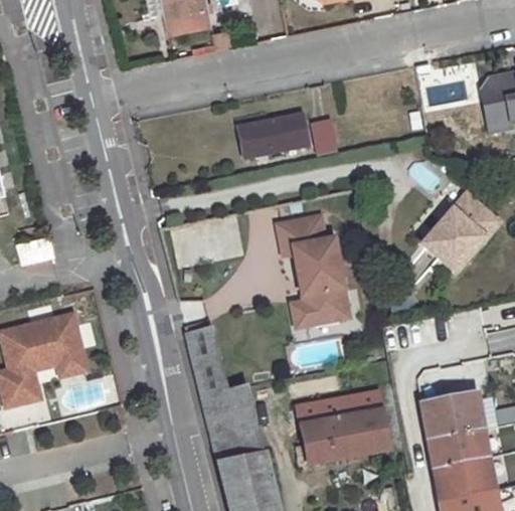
[(146,0),(149,13),(163,11),(166,28),(207,22),(204,7),(210,6),(209,0),(146,0)]
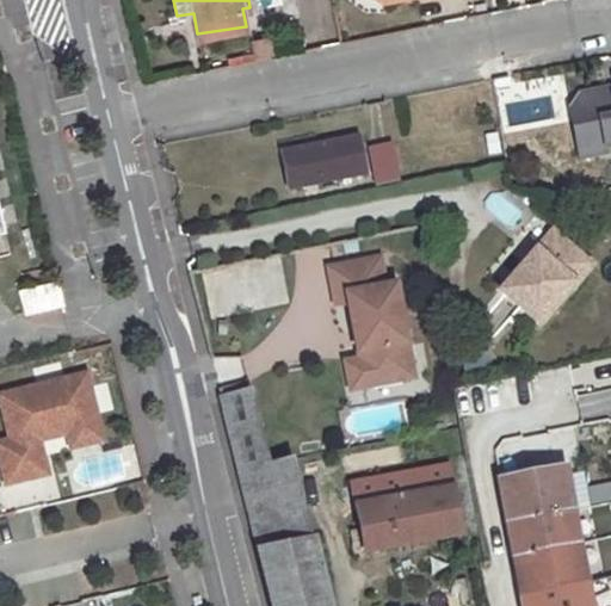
[(610,90),(603,85),(579,90),(571,104),(576,134),(604,128),(608,142),(610,140),(610,90)]
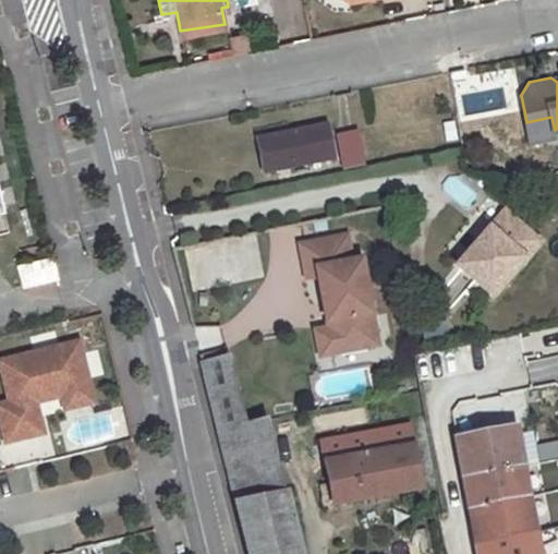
[(526,122),(530,140),(555,134),(555,130),(552,117),(526,122)]
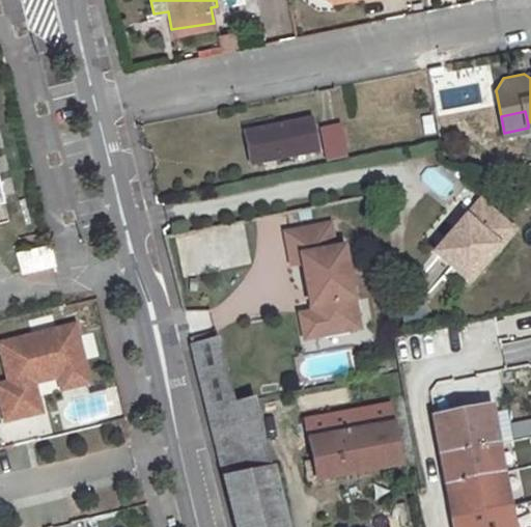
[(309,116),(244,129),(250,160),(315,146),(309,116)]
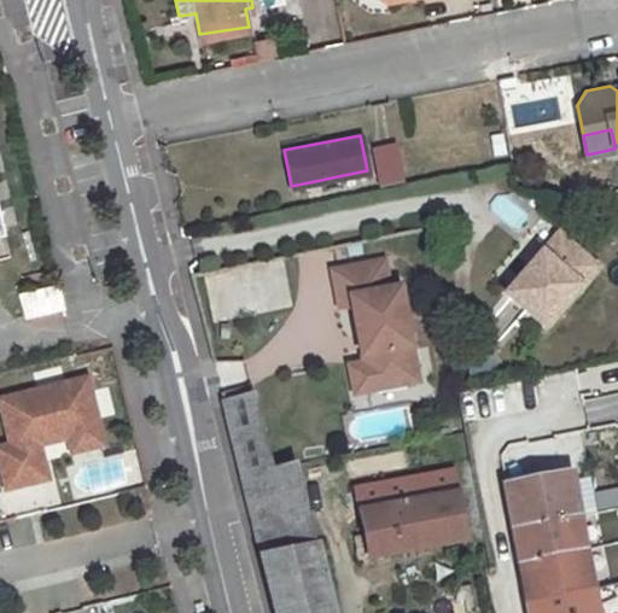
[(392,142),(373,145),(380,185),(400,180),(392,142)]
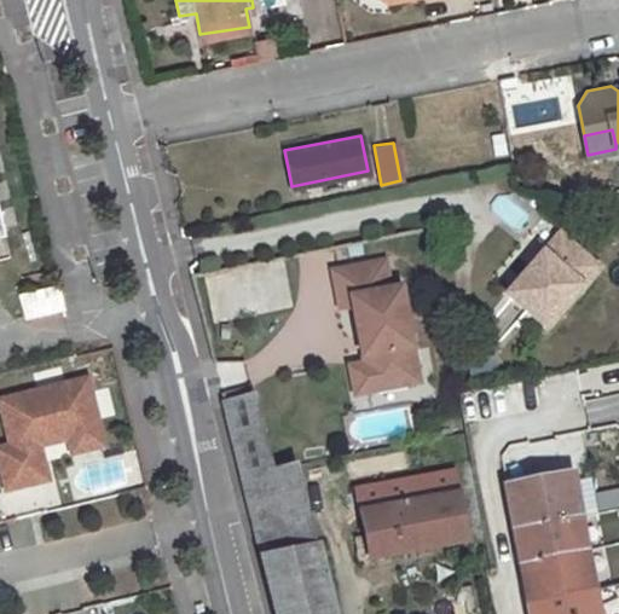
[(559,231),(507,289),(543,322),(596,264),(559,231)]
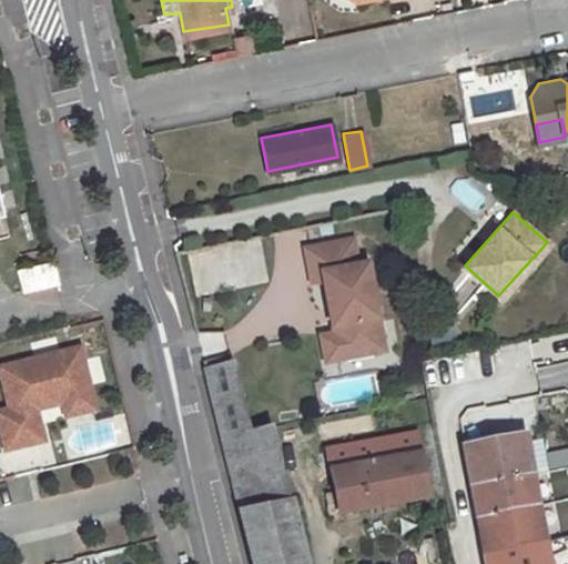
[(186,248),(195,292),(269,278),(260,234),(186,248)]
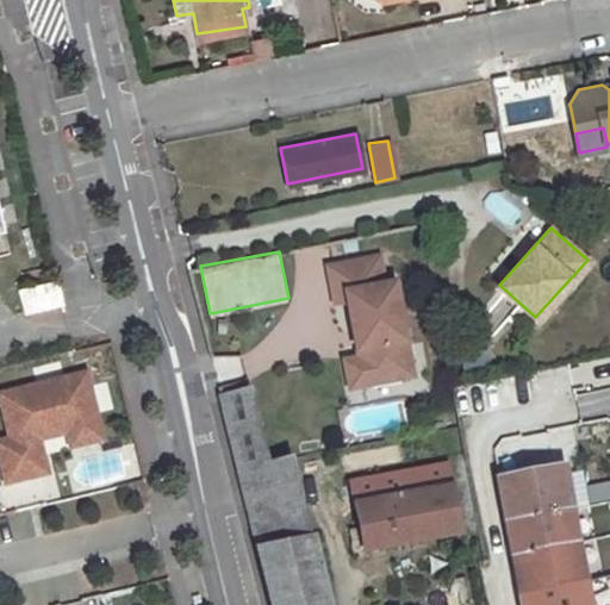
[(384,282),(378,254),(327,263),(332,293),(343,299),(348,299),(359,355),(354,361),(358,379),(363,384),(412,374),(394,280),(384,282)]
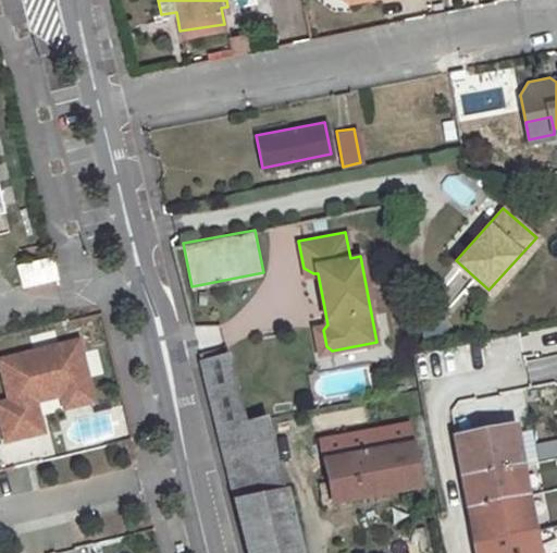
[(51,253),(17,260),(22,282),(57,273),(51,253)]
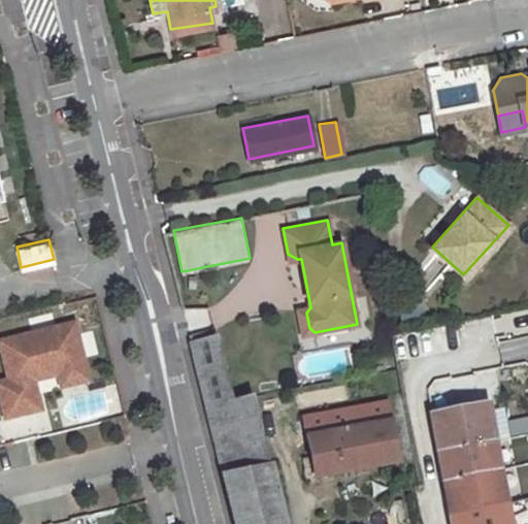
[(310,307),(298,310),(302,334),(315,332),(309,328),(306,313),(310,307)]
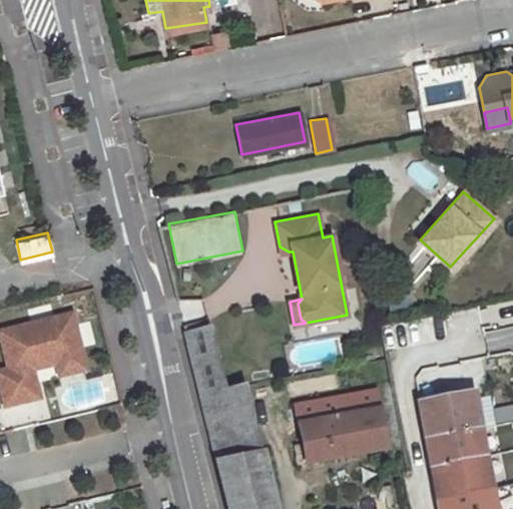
[(0,373),(0,394),(4,408),(38,400),(31,372),(55,366),(82,359),(71,317),(0,335),(0,343),(7,372),(0,373)]
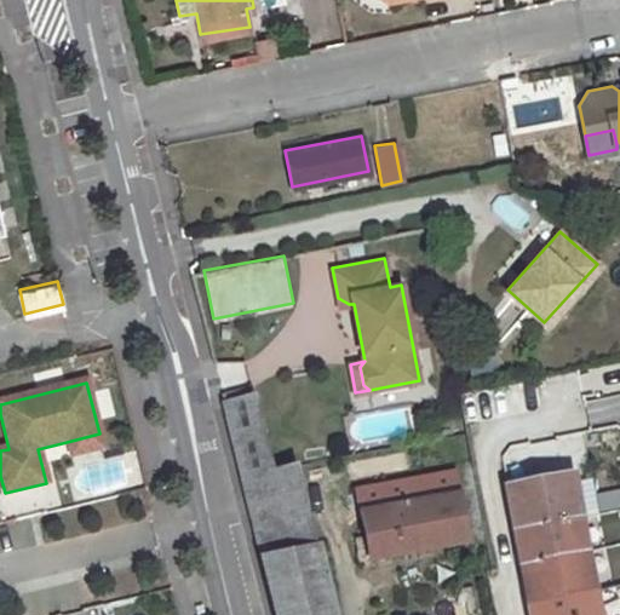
[(251,390),(222,397),(240,473),(271,467),(251,390)]
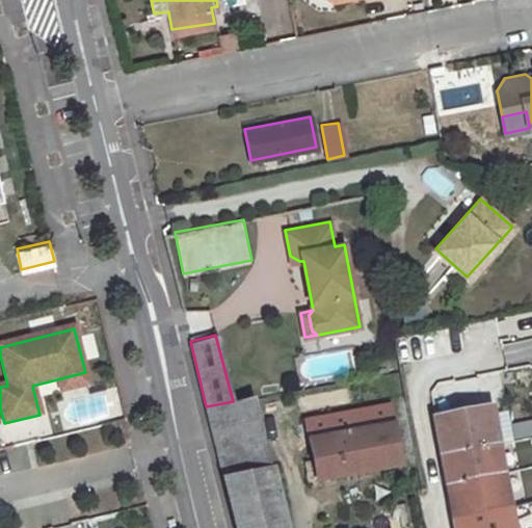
[(57,379),(60,392),(88,385),(85,372),(57,379)]
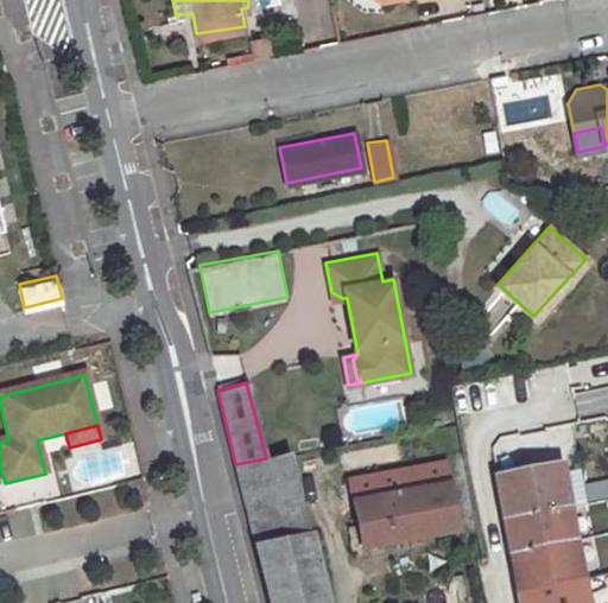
[(553,430),(520,436),(525,469),(561,462),(553,430)]
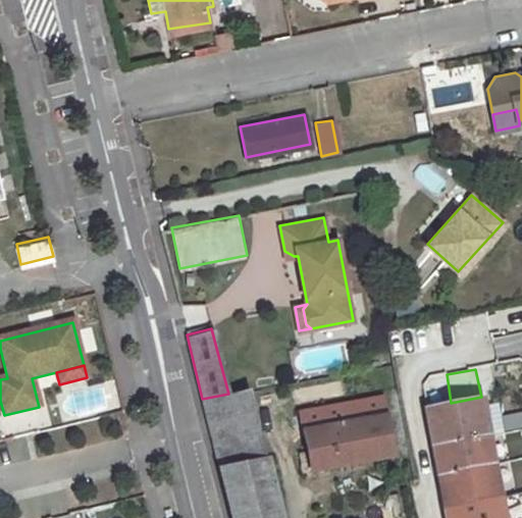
[(228,394),(202,399),(219,467),(266,458),(249,389),(228,394)]
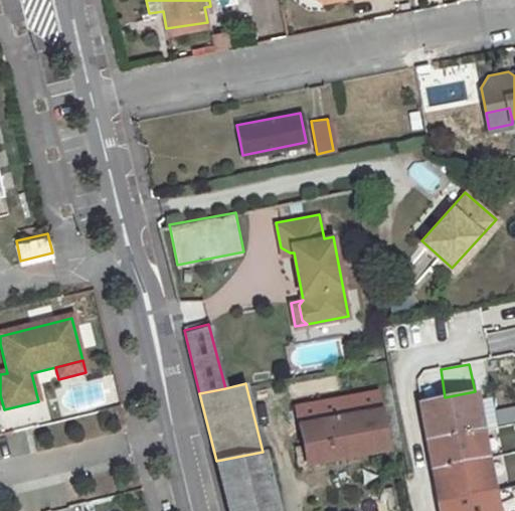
[(375,388),(295,404),(307,462),(387,447),(375,388)]
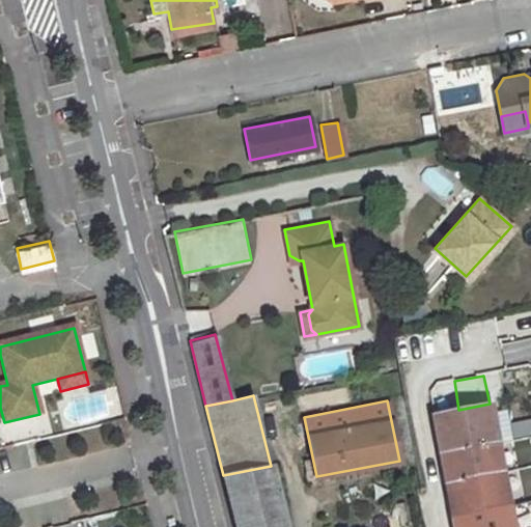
[(501,469),(490,404),(458,410),(434,415),(445,480),(501,469)]
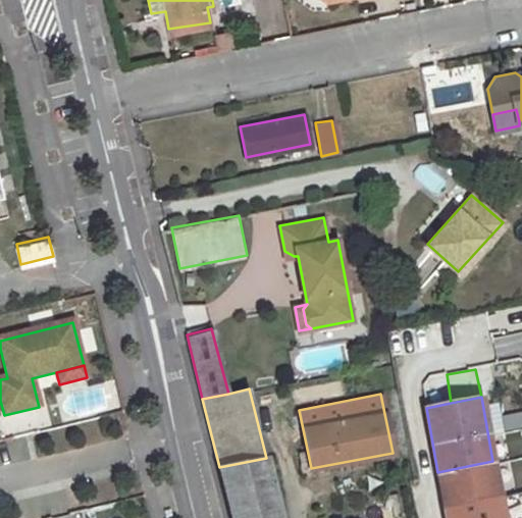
[(503,430),(497,400),(487,401),(493,432),(503,430)]
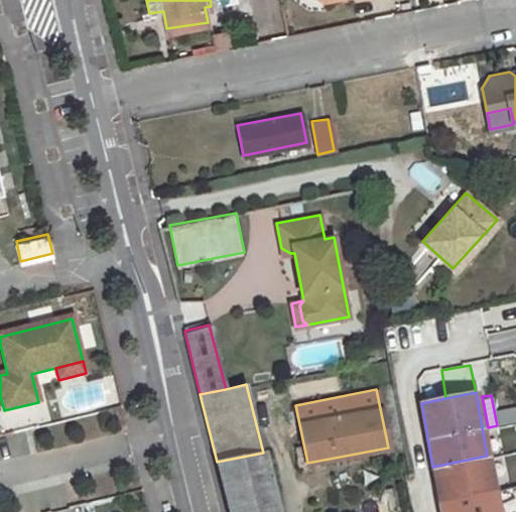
[(278,511),(263,453),(217,462),(229,511),(278,511)]
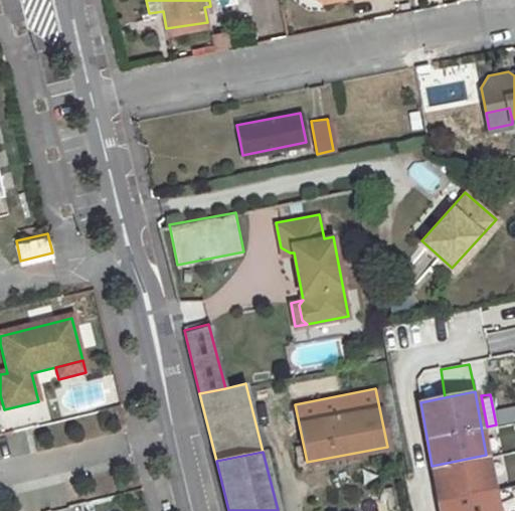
[(432,466),(439,498),(492,487),(486,455),(432,466)]
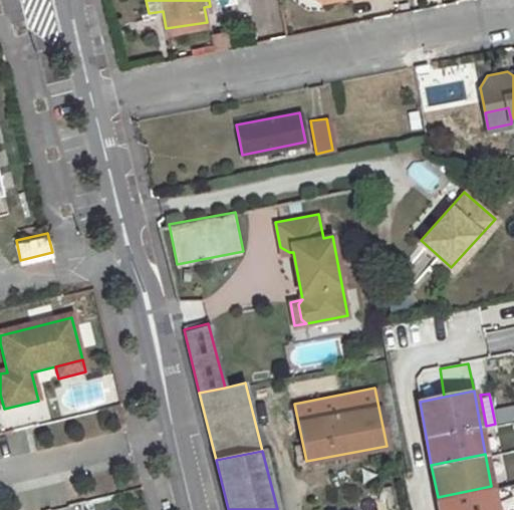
[(440,509),(495,509),(491,486),(438,497),(440,509)]
